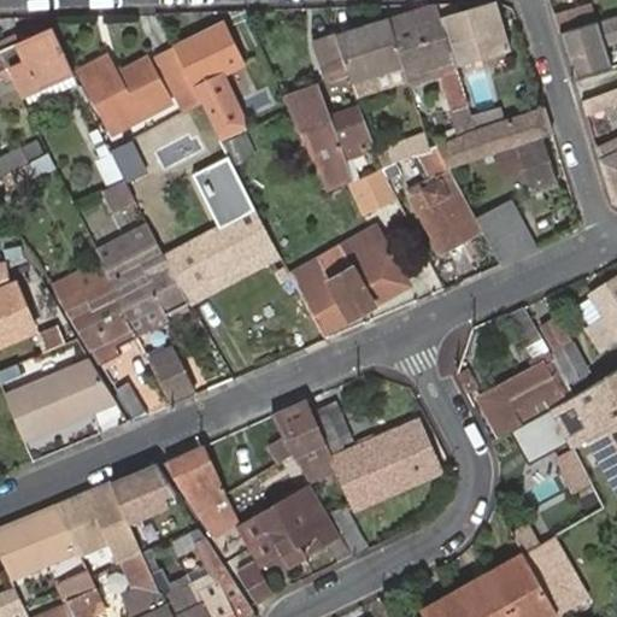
[(438,1),(389,16),(405,71),(421,68),(418,63),(445,56),(453,53),(439,6),(438,1)]
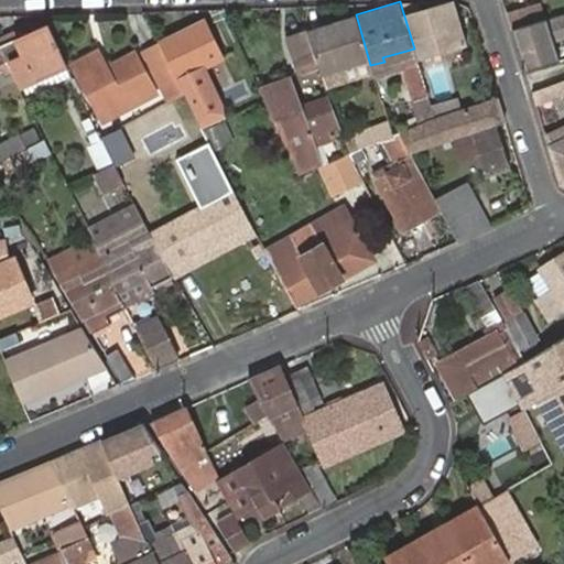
[(415,1),(401,6),(414,49),(416,57),(465,43),(453,2),(418,10),(415,1)]
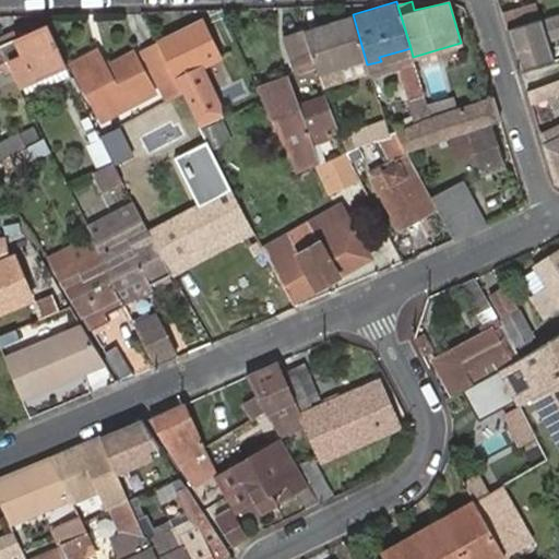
[(536,2),(501,12),(507,27),(540,18),(536,2)]
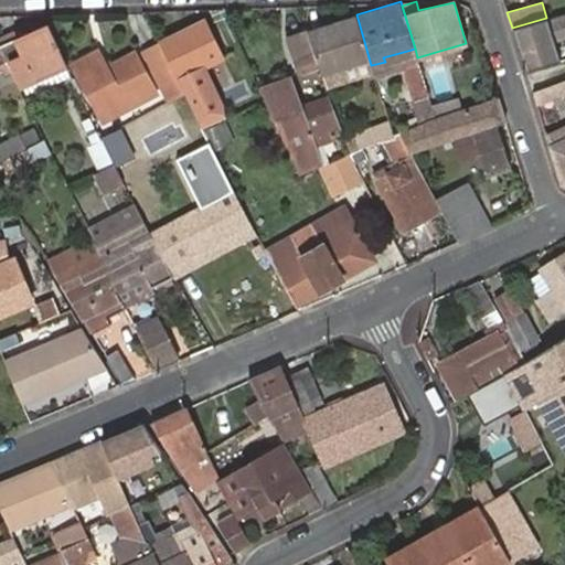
[(356,14),(308,28),(319,61),(326,84),(372,68),(371,65),(356,14)]
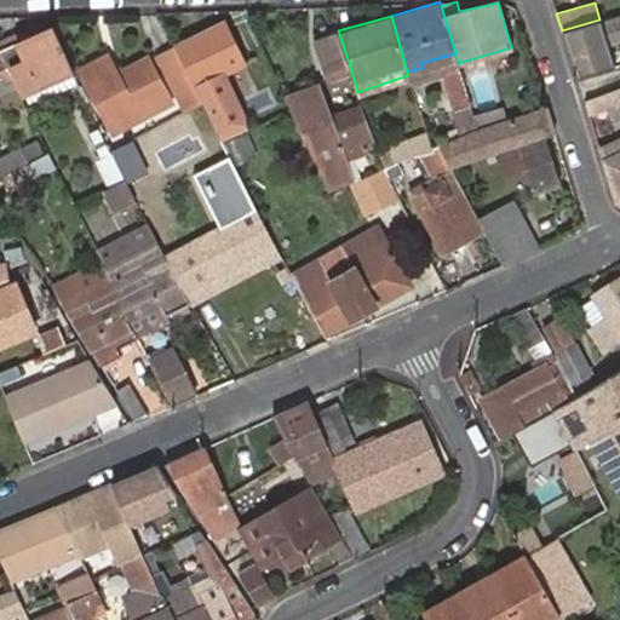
[(223,22),(176,45),(177,47),(204,101),(222,139),(242,130),(218,78),(245,64),(223,22)]
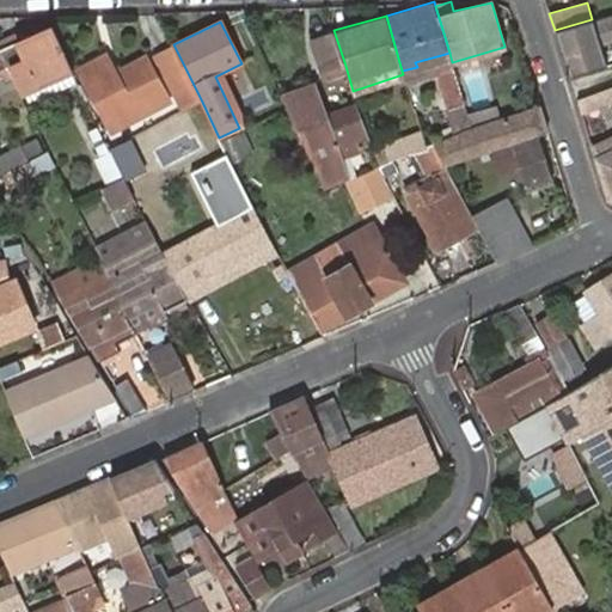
[(73,75),(53,26),(4,49),(25,97),(73,75)]
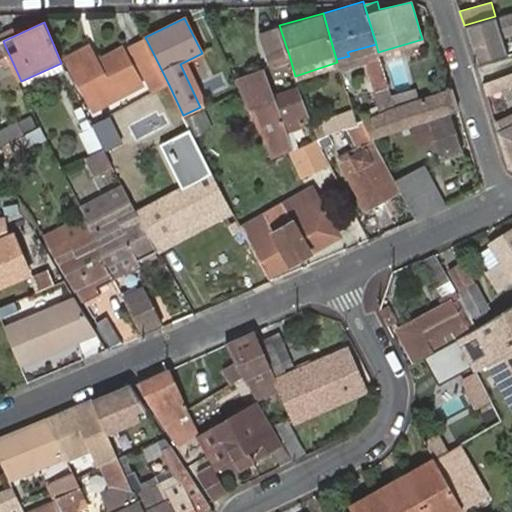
[(289,55),(279,25),(262,31),(268,52),(271,61),(289,55)]
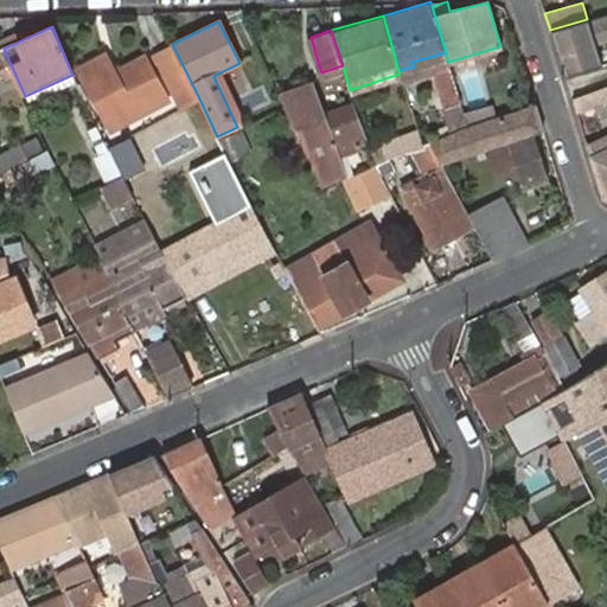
[(199,98),(173,46),(155,56),(181,108),(199,98)]
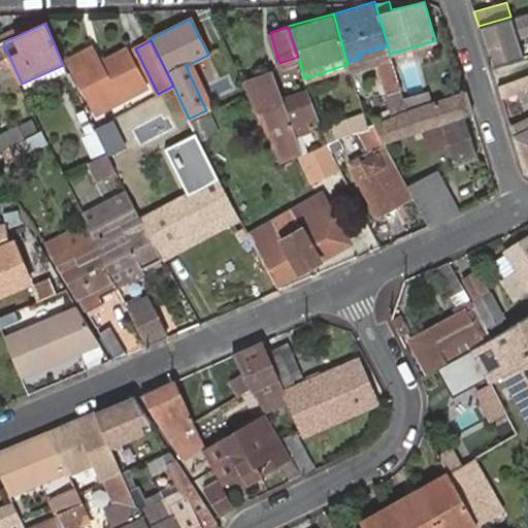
[(407,110),(390,54),(388,45),(381,47),(385,56),(373,57),(385,91),(393,116),(405,111),(407,110)]
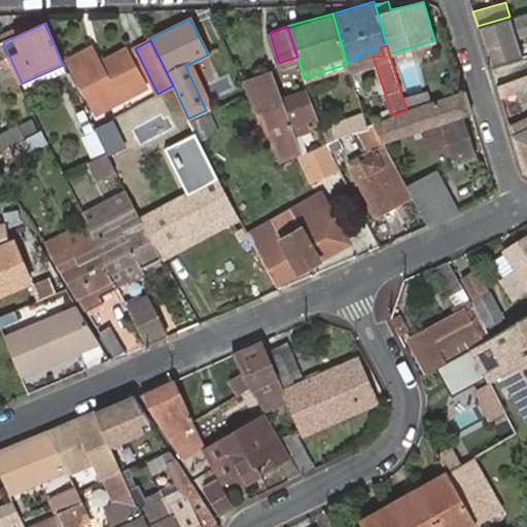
[(124,48),(106,58),(110,67),(130,58),(124,48)]
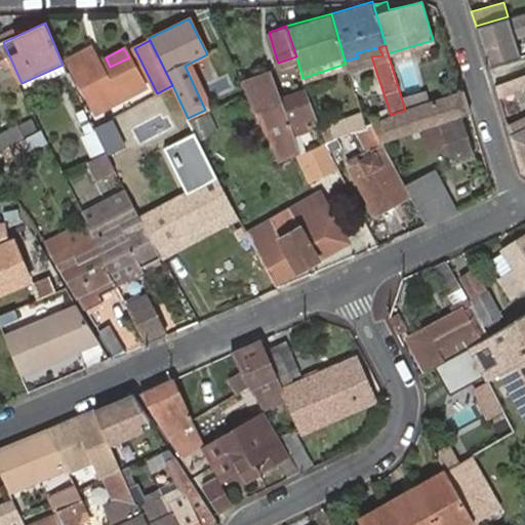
[(110,67),(106,57),(97,62),(91,49),(64,65),(93,124),(150,94),(129,57),(110,67)]
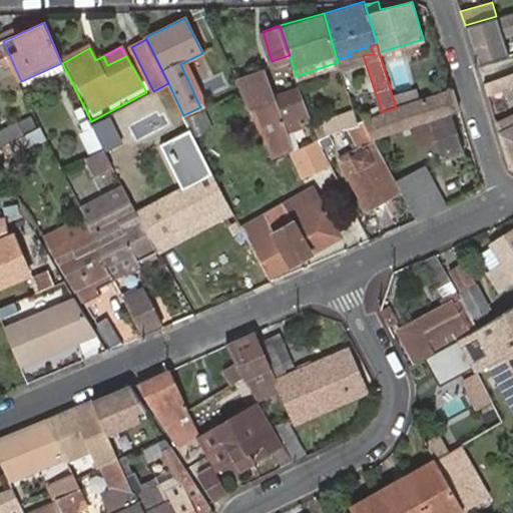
[(0,78),(12,73),(0,50),(0,78)]
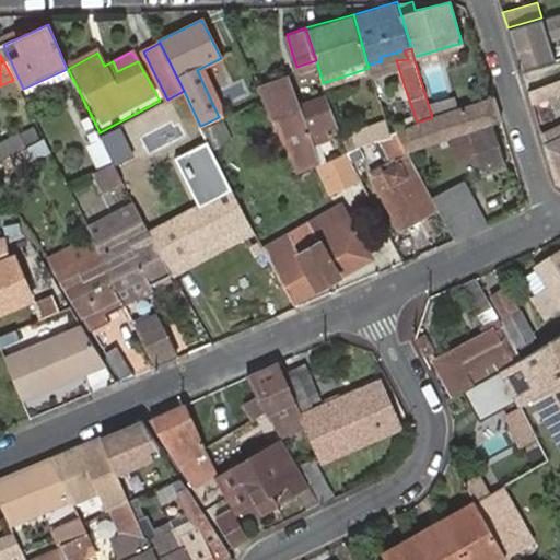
[(559,78),(527,90),(531,101),(559,90),(559,78)]
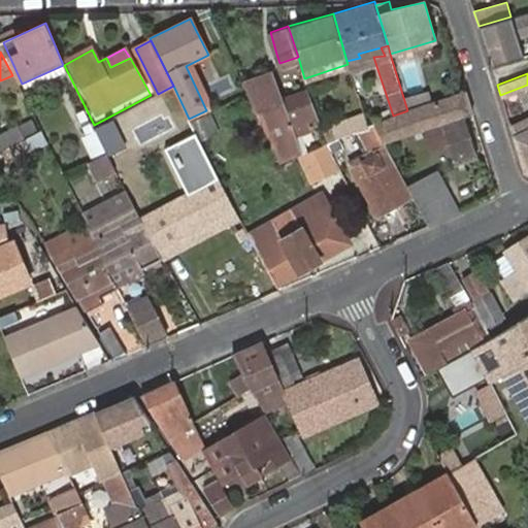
[(268,74),(246,84),(250,92),(264,127),(271,138),(277,160),(294,153),(295,156),(299,154),(305,152),(297,127),(312,120),(303,91),(281,101),(268,74)]
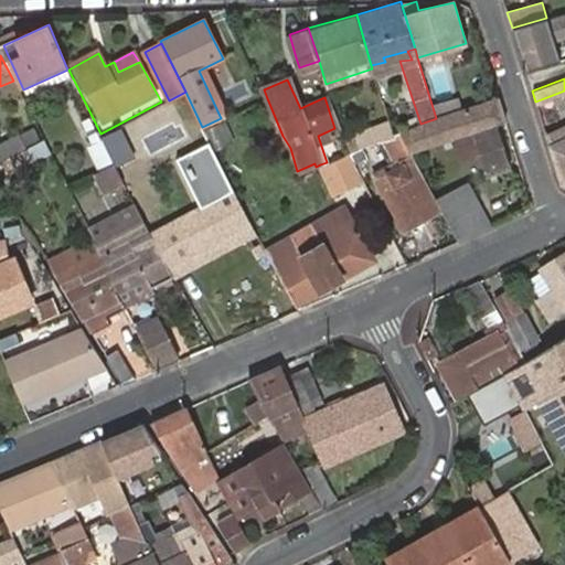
[(440,94),(448,113),(464,107),(457,88),(440,94)]
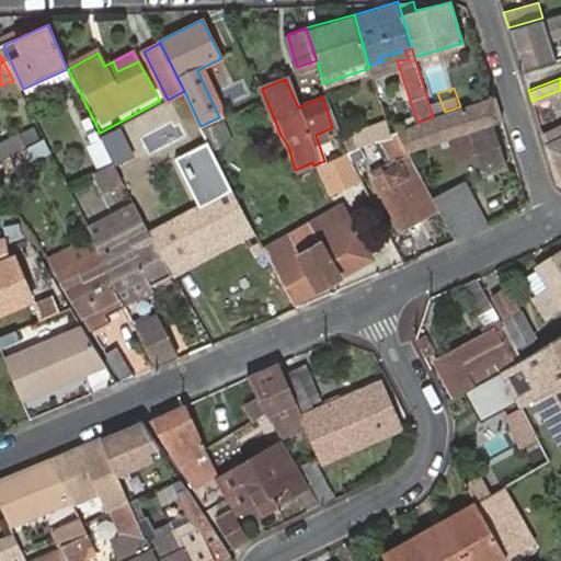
[(502,121),(494,95),(481,99),(482,102),(431,118),(418,123),(395,129),(404,149),(454,135),(462,159),(477,156),(483,173),(504,167),(492,125),(502,121)]
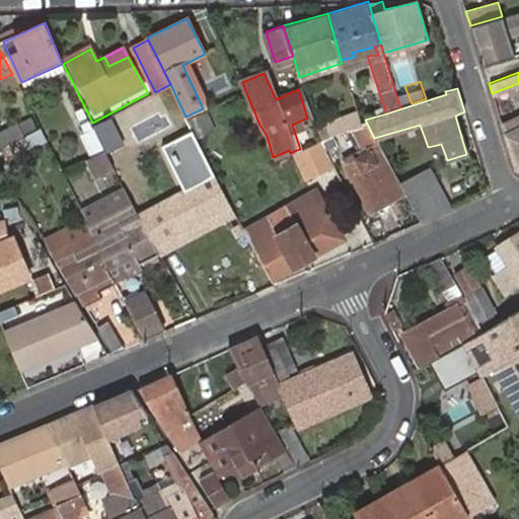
[(93,126),(84,109),(77,114),(86,133),(94,129),(93,126)]
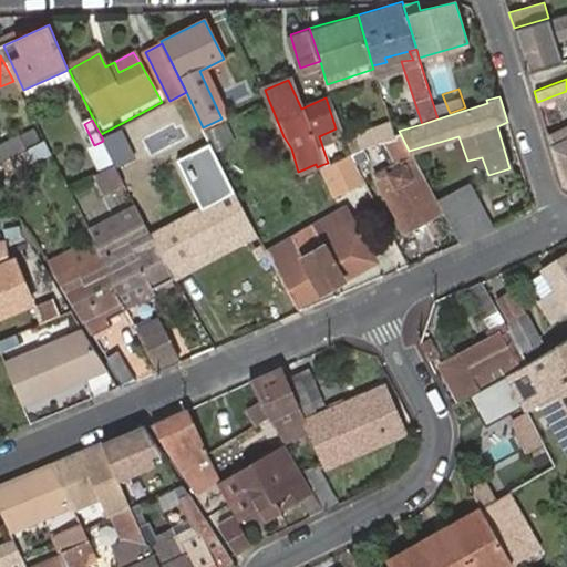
[(388,121),(343,134),(349,154),(379,140),(391,133),(388,121)]
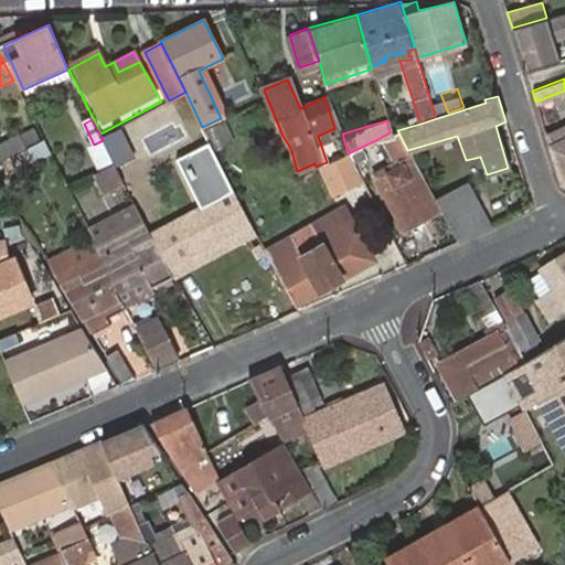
[(232,142),(223,124),(206,131),(211,141),(215,150),(232,142)]
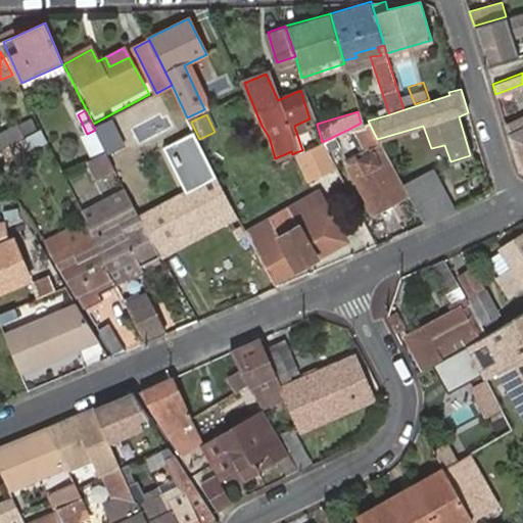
[(40,130),(33,115),(13,125),(21,139),(40,130)]
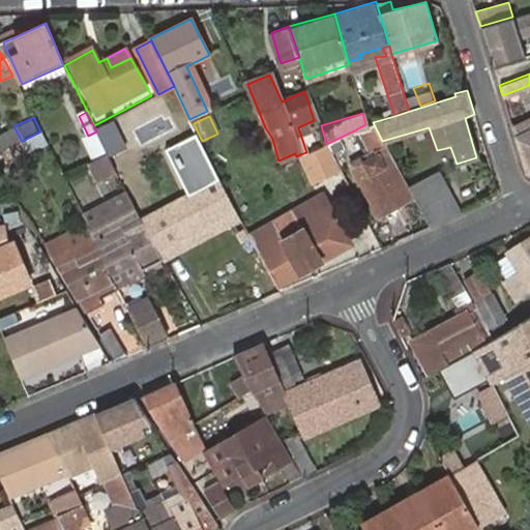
[(529,118),(512,126),(527,172),(529,173),(529,118)]
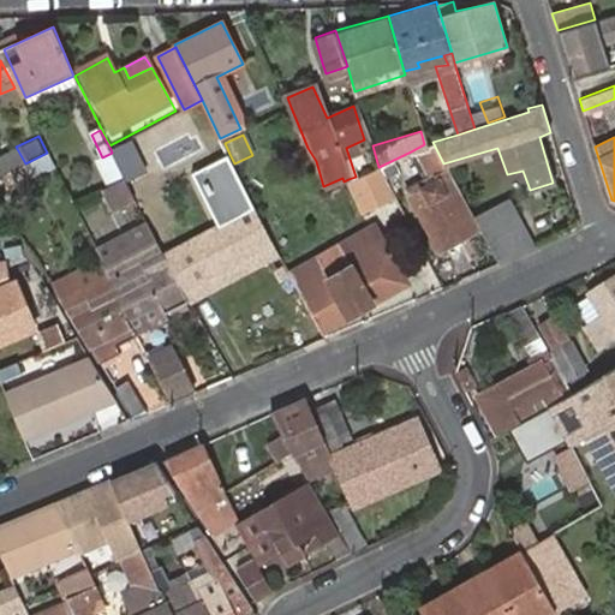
[(127,139),(111,149),(112,153),(125,179),(129,185),(145,177),(127,139)]
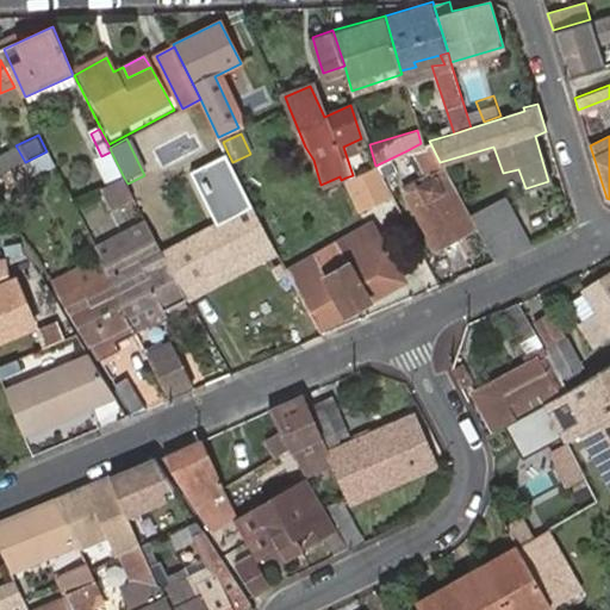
[(446,173),(440,162),(429,141),(421,143),(408,150),(425,185),(446,173)]
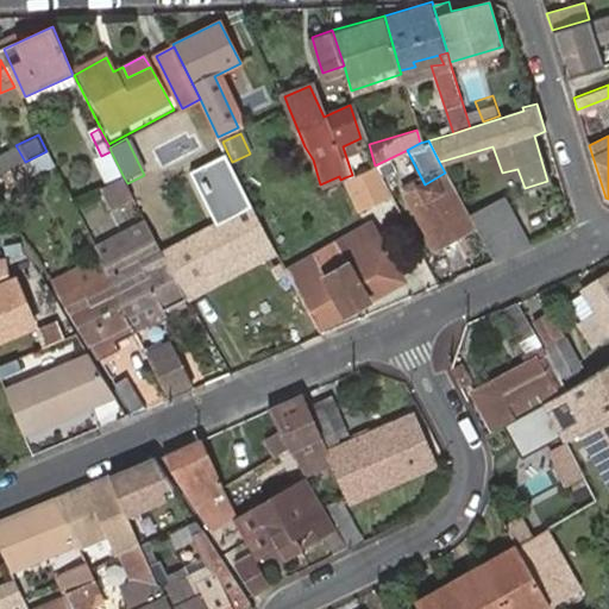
[(0,152),(0,174),(25,162),(16,145),(0,152)]
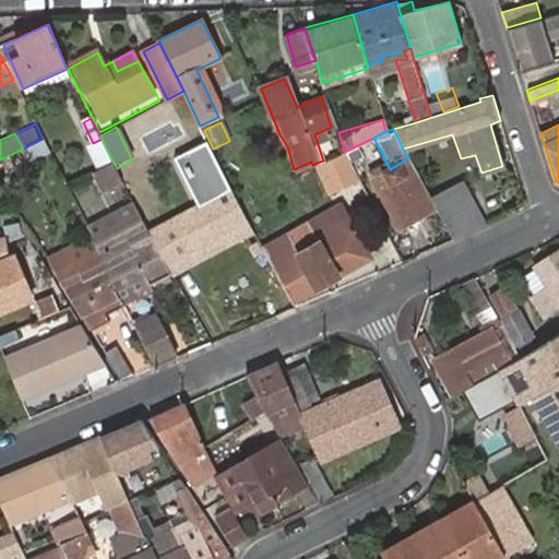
[(102,139),(93,143),(85,147),(97,170),(102,168),(114,163),(102,139)]
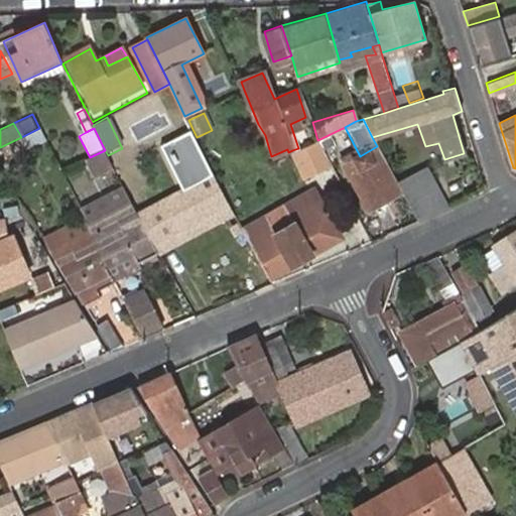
[(215,177),(192,129),(161,144),(184,191),(215,177)]
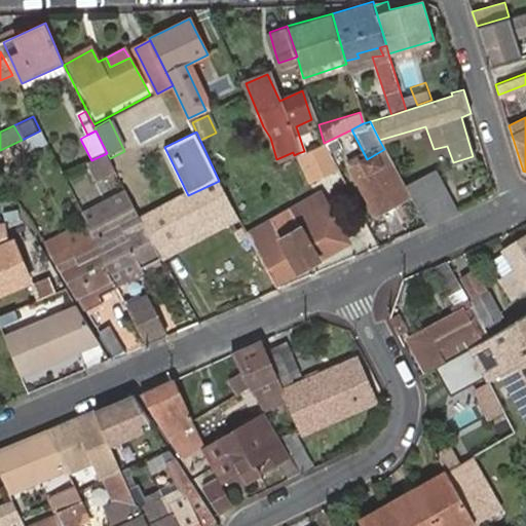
[(304,151),(298,153),(310,178),(336,164),(324,143),(322,144),(304,151)]
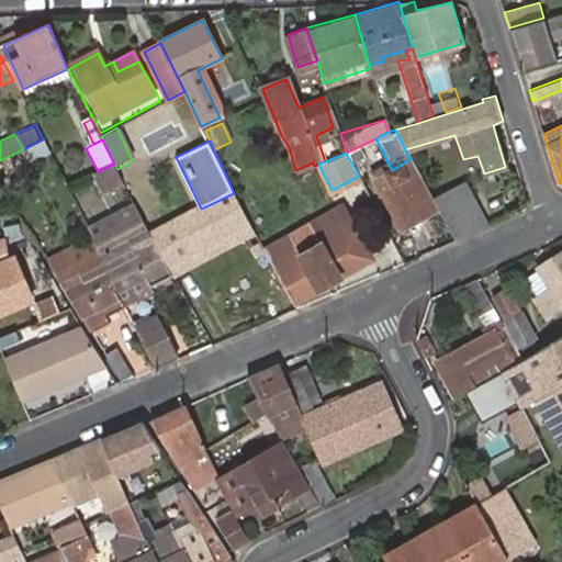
[(411,159),(392,170),(373,180),(403,233),(440,212),(434,200),(429,193),(411,159)]
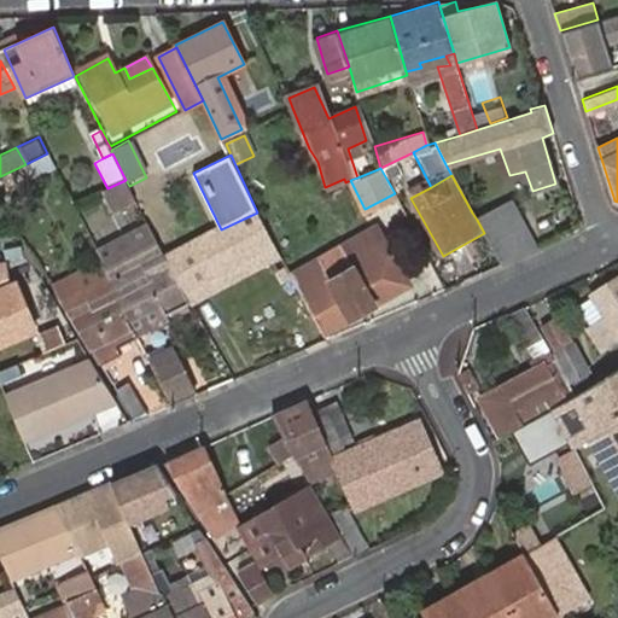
[(129,186),(126,180),(112,186),(122,207),(136,199),(129,186)]
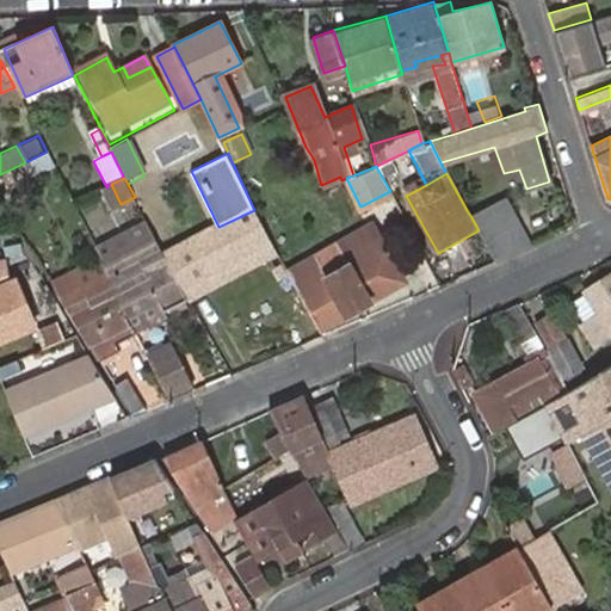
[(471,217),(507,204),(504,198),(467,210),(471,217)]
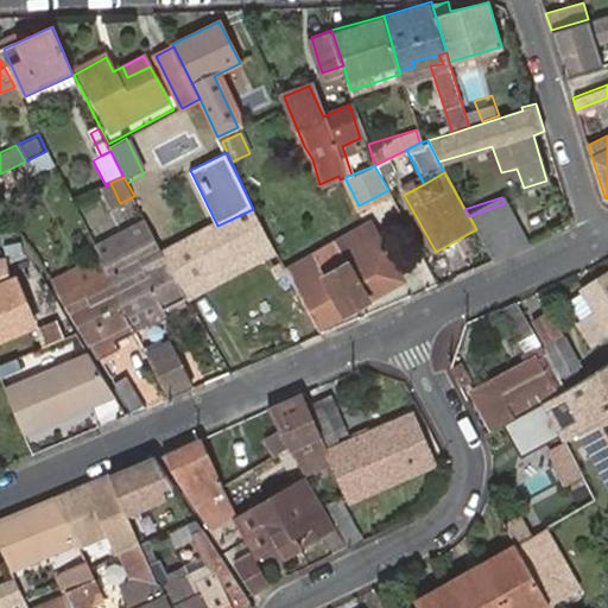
[(140,220),(132,203),(106,216),(97,198),(88,204),(103,236),(140,220)]
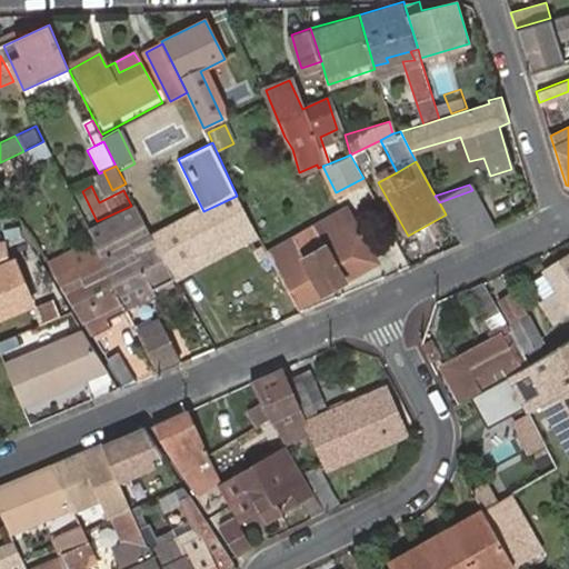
[(461,243),(490,229),(472,190),(439,202),(446,215),(461,243)]
